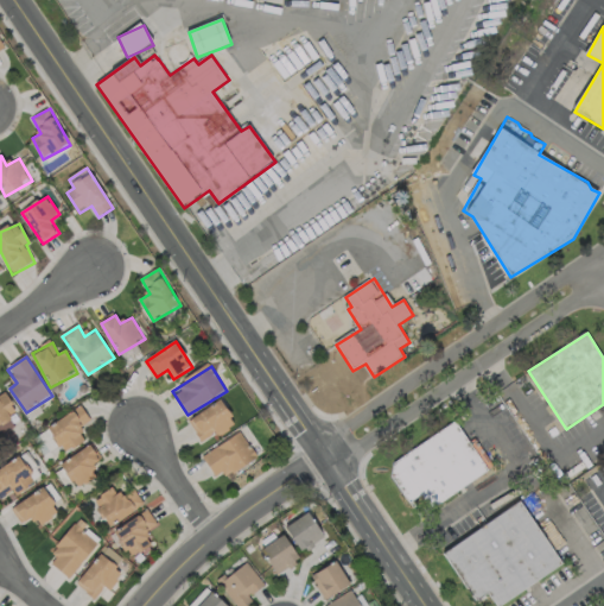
[(6,393),(0,397),(0,396),(0,424),(18,414),(6,393)]
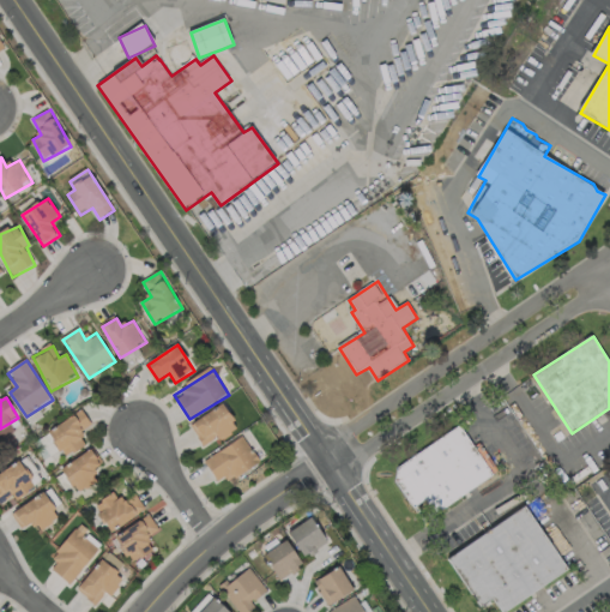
[(205,449),(239,430),(224,406),(191,425),(205,449)]
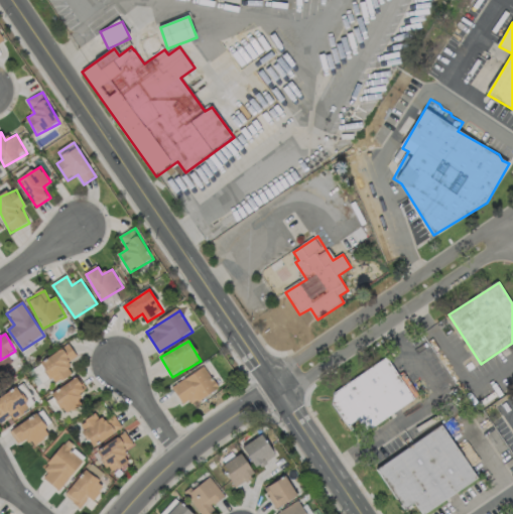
[(53,385),(74,375),(69,364),(78,359),(72,347),(41,361),(53,385)]
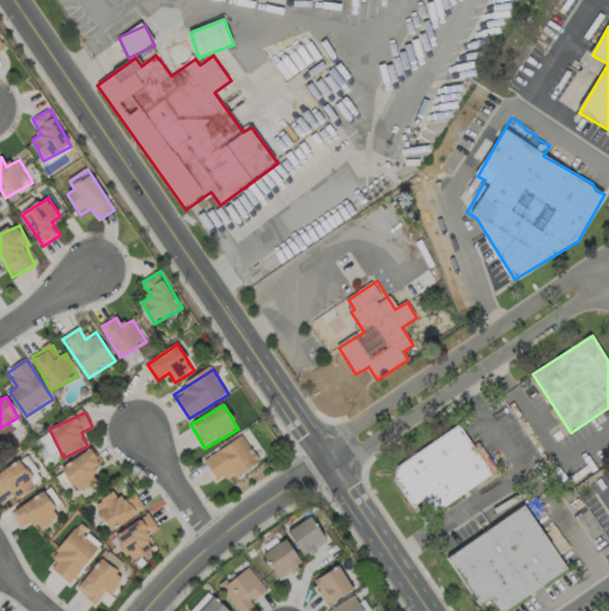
[(458,425),(397,469),(395,482),(413,508),(426,500),(436,514),(493,475),(458,425)]
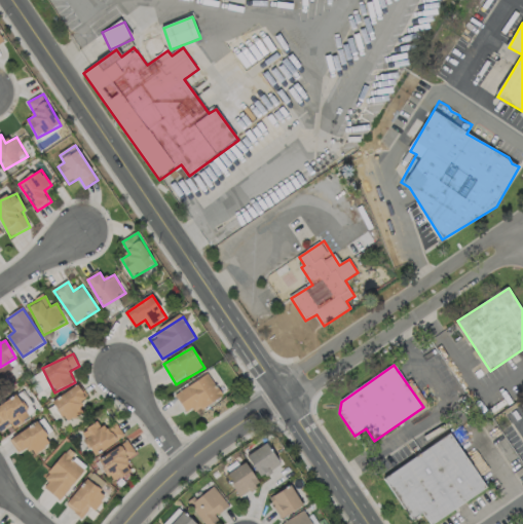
[(175,396),(209,373),(224,396),(202,411),(201,409),(195,413),(193,409),(187,413),(175,396)]
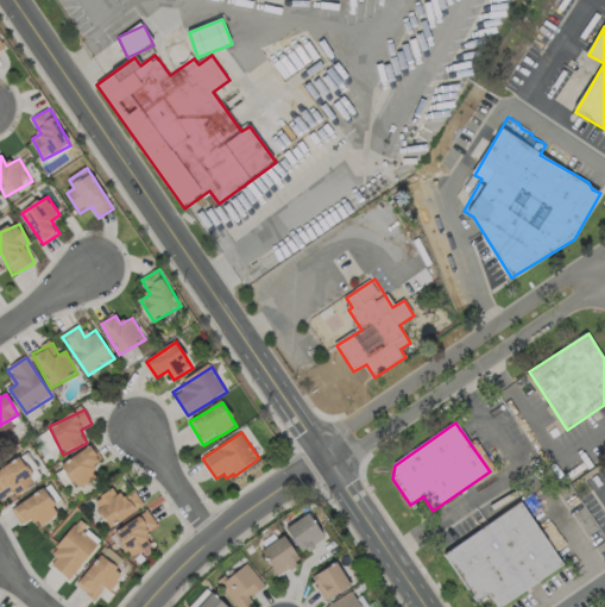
[(105,461),(93,444),(62,467),(79,492),(98,479),(92,470),(105,461)]
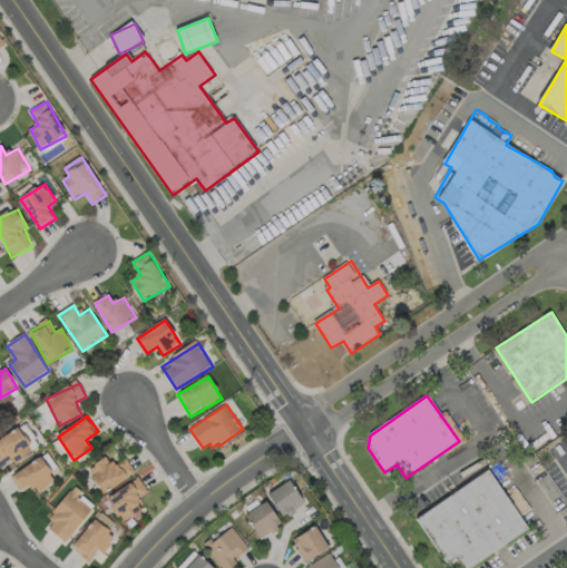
[(0,469),(13,462),(16,466),(35,456),(20,429),(0,440),(0,469)]
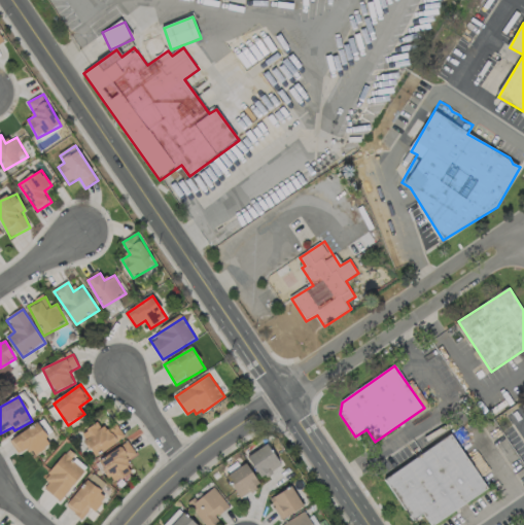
[(54,433),(44,418),(11,442),(20,454),(29,448),(35,457),(50,447),(45,440),(54,433)]
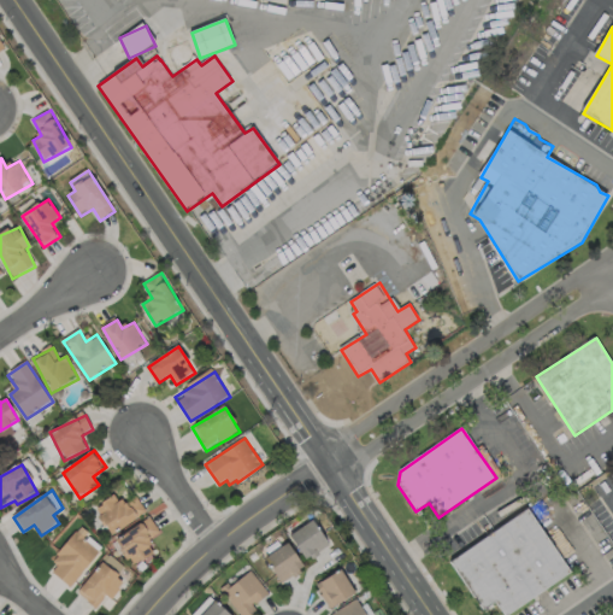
[(135,495),(122,504),(115,496),(94,510),(113,537),(147,511),(135,495)]
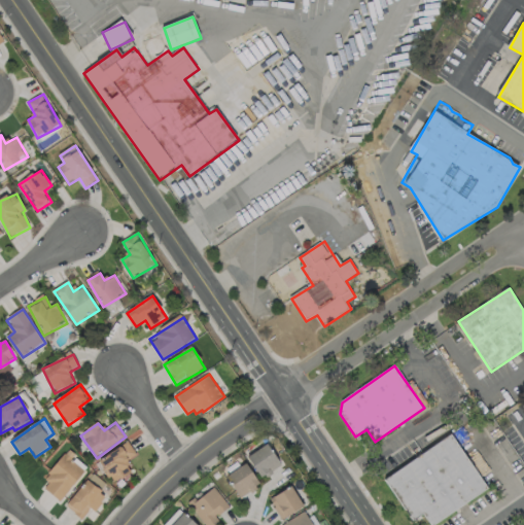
[(385,478),(412,521),(424,514),(430,524),(434,524),(489,491),(454,435),(385,478)]
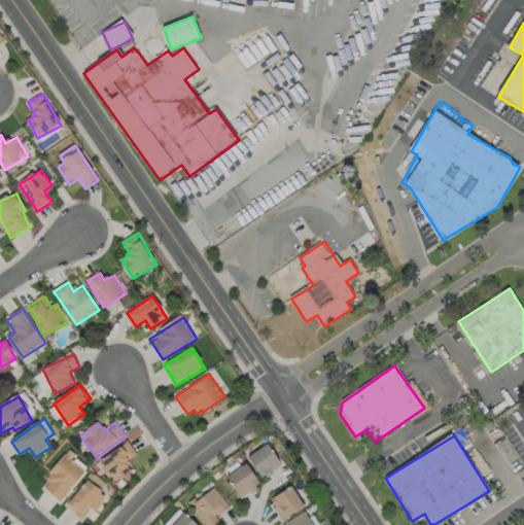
[(282,467),(269,445),(248,457),(263,480),(282,467)]
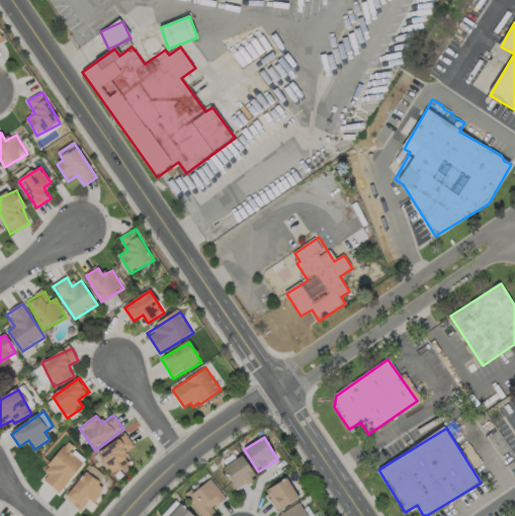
[(127,452),(135,450),(130,438),(99,449),(108,474),(132,464),(127,452)]
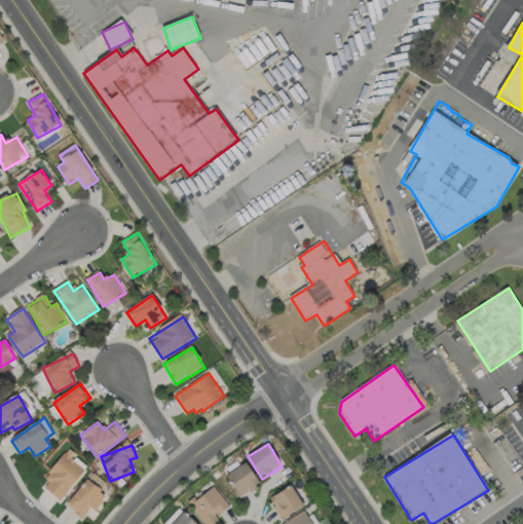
[(76,455),(70,450),(41,486),(61,501),(86,470),(73,459),(76,455)]
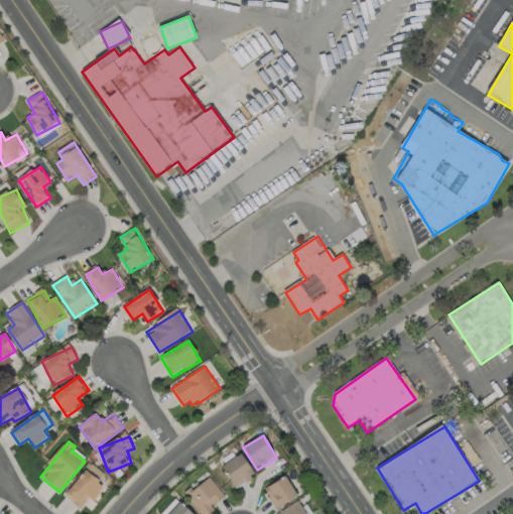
[(237,489),(256,475),(242,455),(223,468),(237,489)]
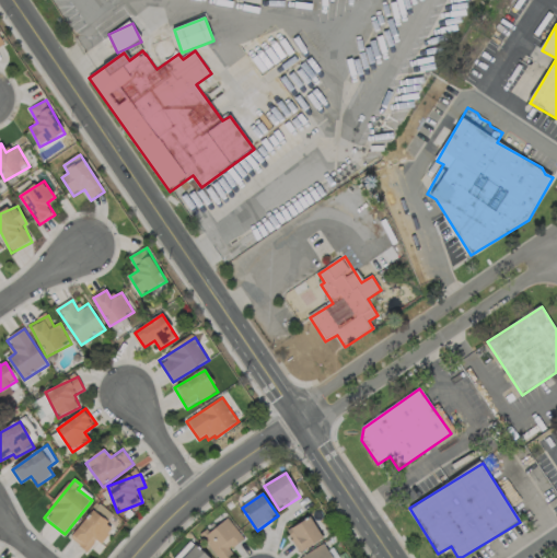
[(99,541),(102,544),(114,530),(107,523),(114,515),(100,503),(71,538),(89,553),(99,541)]
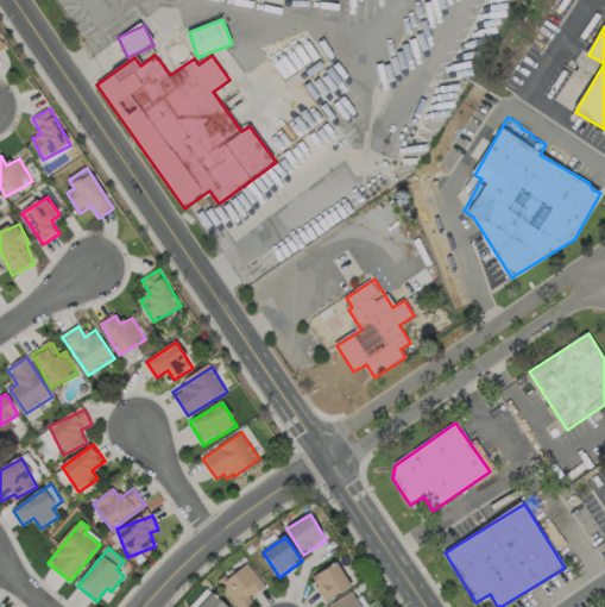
[(220,586),(238,606),(249,606),(254,601),(252,599),(266,587),(246,563),(220,586)]
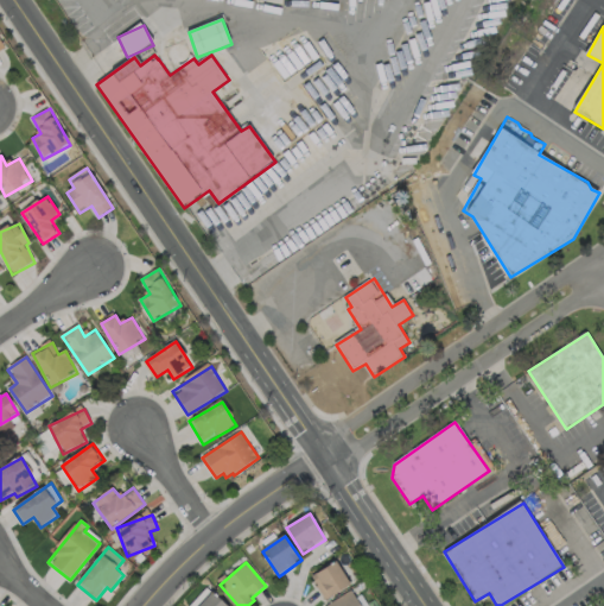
[(312,575),(324,600),(350,588),(338,562),(312,575)]
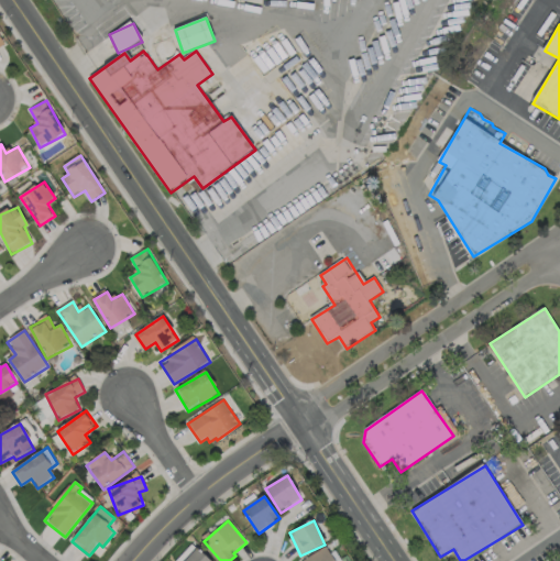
[(210,560),(196,547),(183,560),(210,560)]
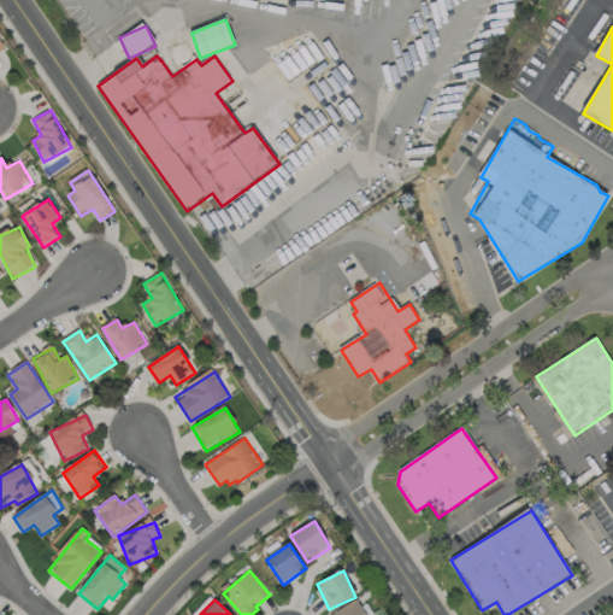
[(372,614),(369,604),(361,608),(359,601),(332,614),(372,614)]
